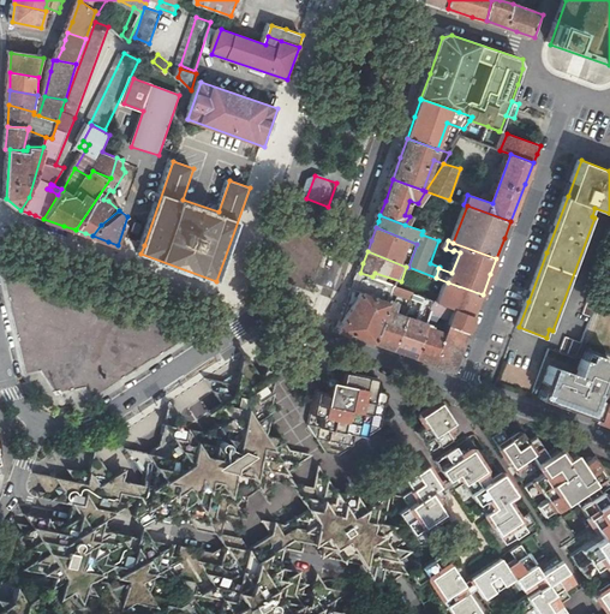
[(396,286),(372,276),(360,273),(352,294),(341,327),(339,331),(376,343),(387,311),(390,303),(366,294),(369,286),(393,294),(396,286)]
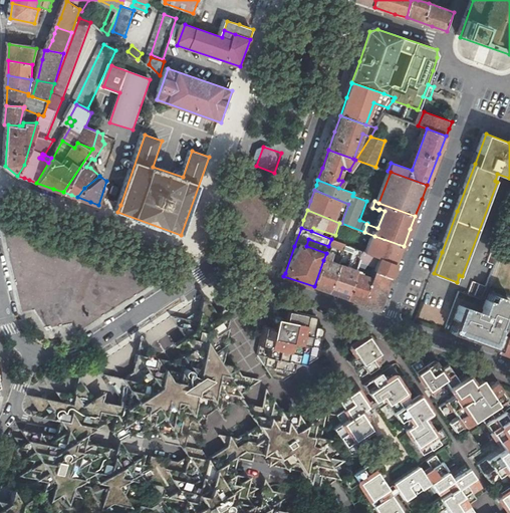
[(367,253),(379,257),(397,264),(401,254),(404,246),(374,236),(367,253)]
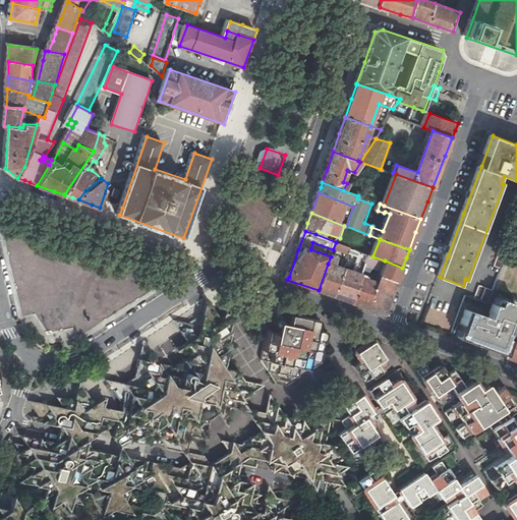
[(350,255),(352,248),(340,245),(339,252),(350,255)]
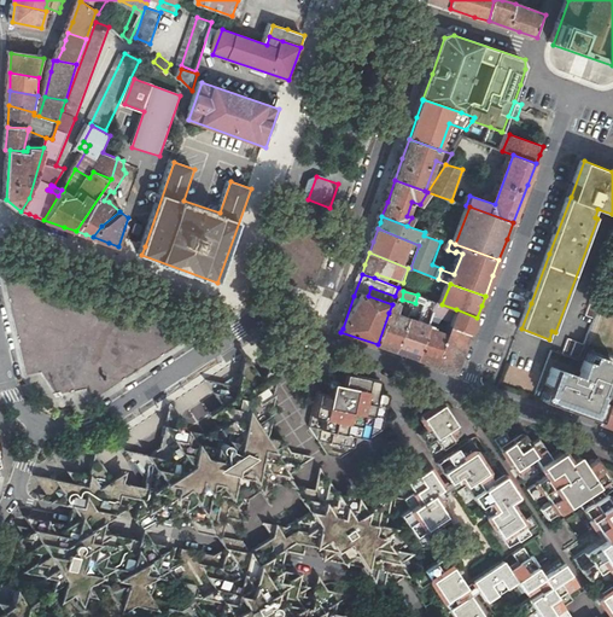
[(589,315),(596,319),(602,304),(608,307),(611,298),(597,294),(589,315)]
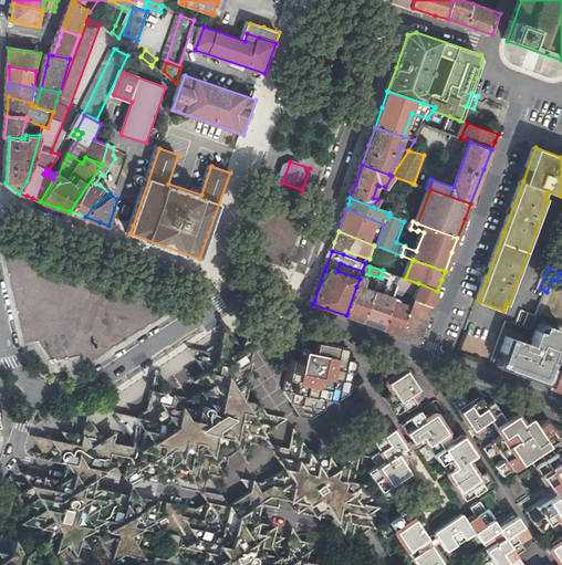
[(386,295),(394,297),(397,286),(401,276),(393,274),(386,295)]
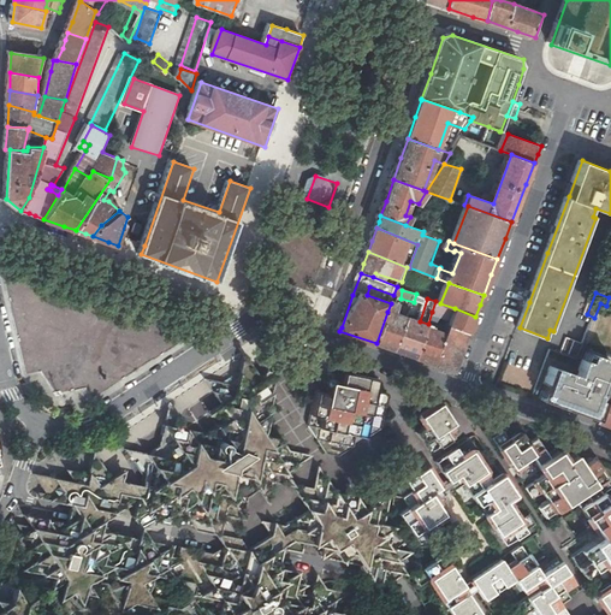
[(387,312),(395,314),(399,302),(392,300),(391,303),(387,312)]
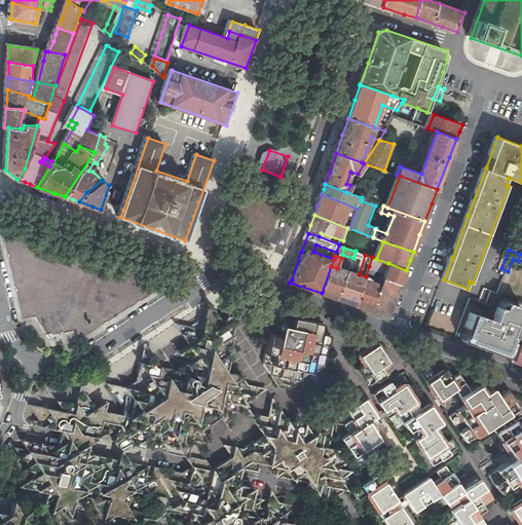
[(369,266),(385,271),(388,263),(376,259),(372,257),(369,266)]
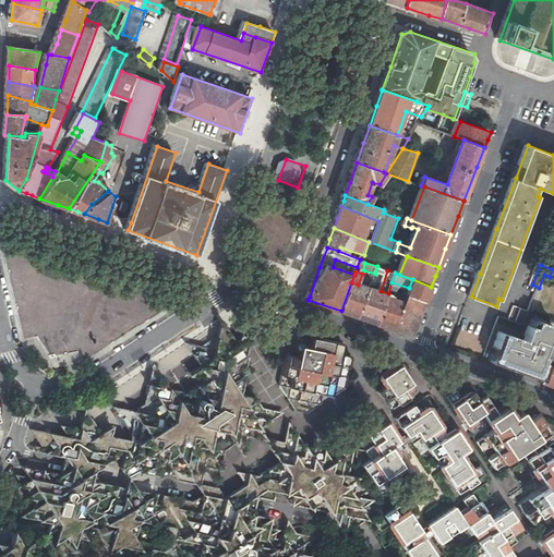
[(409,288),(405,302),(396,330),(412,336),(419,318),(428,294),(431,287),(412,279),(409,288)]
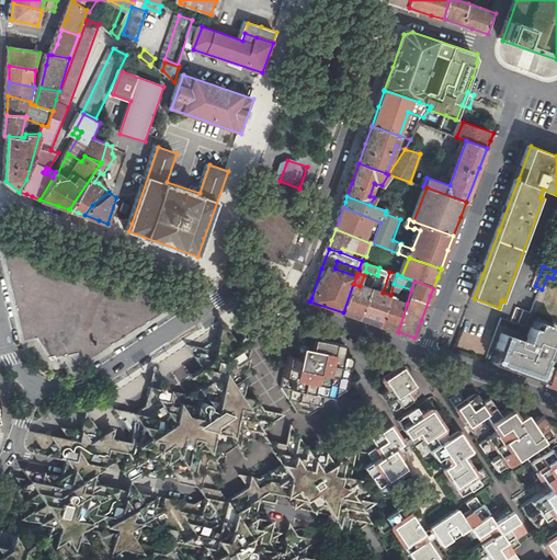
[(361,319),(371,290),(360,286),(353,284),(343,312),(353,317),(361,319)]
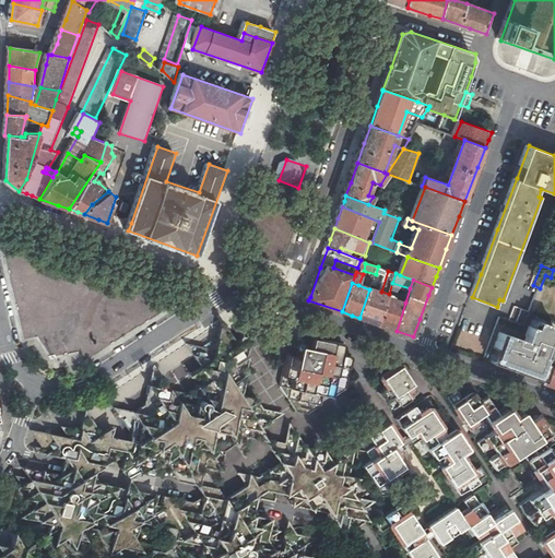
[(378,324),(388,296),(389,294),(381,292),(369,287),(369,289),(359,318),(370,322),(378,324)]
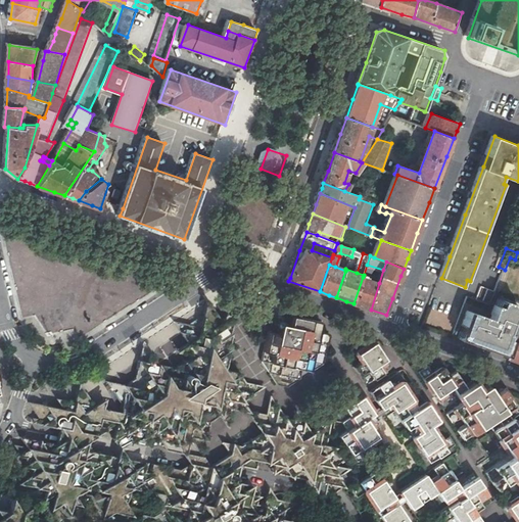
[(379,283),(363,277),(354,303),(364,306),(371,310),(379,283)]
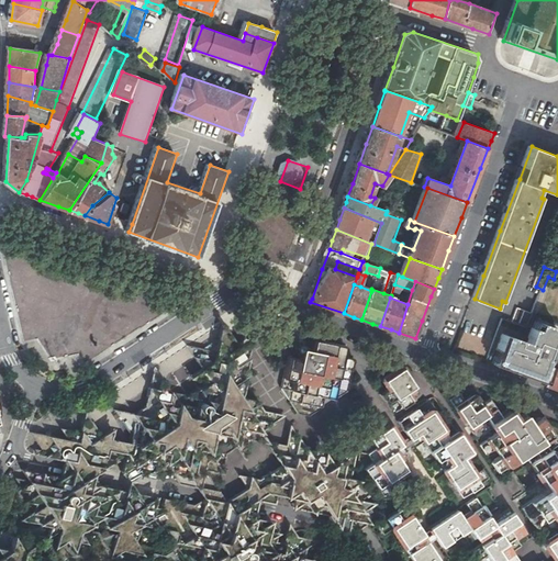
[(521,307),(515,321),(529,326),(534,313),(521,307)]
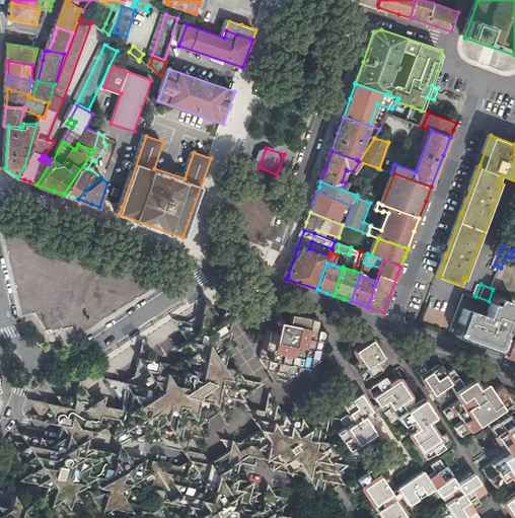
[(144,340),(136,376),(126,383),(107,379),(122,401),(120,409),(104,405),(106,395),(95,402),(81,380),(76,399),(58,395),(64,405),(30,398),(41,416),(35,419),(62,426),(59,441),(22,433),(28,444),(16,441),(22,450),(9,459),(17,461),(16,472),(28,464),(34,465),(33,473),(21,481),(49,487),(47,497),(55,498),(53,504),(54,505),(54,508),(65,501),(73,512),(75,503),(85,504),(78,492),(97,479),(103,489),(112,491),(106,517),(108,517),(120,511),(138,514),(130,503),(134,487),(167,494),(173,505),(191,508),(188,517),(290,517),(285,508),(296,501),(278,497),(270,485),(265,504),(259,502),(261,493),(253,483),(236,478),(239,463),(256,466),(259,458),(274,461),(272,470),(307,477),(322,501),(326,482),(346,486),(338,473),(348,466),(330,462),(335,444),(325,443),(330,416),(309,430),(294,409),(292,418),(285,417),(275,400),(271,395),(270,393),(266,413),(249,409),(244,399),(265,385),(247,380),(227,350),(238,342),(229,340),(234,312),(223,319),(208,298),(202,324),(175,319),(189,342),(177,350),(195,353),(176,365),(159,362),(144,340)]
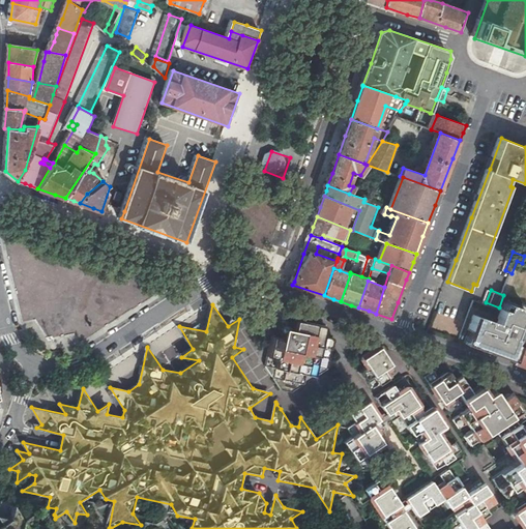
[(520,324),(517,332),(525,335),(525,318),(523,325),(520,324)]
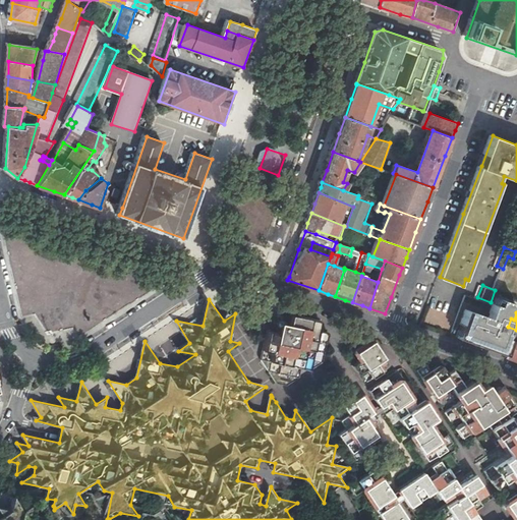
[(293,315),(291,326),(300,328),(302,319),(293,315)]
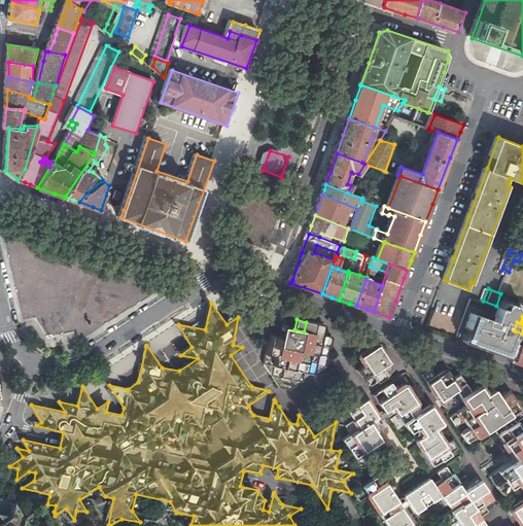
[(478,348),(502,356),(513,360),(521,340),(522,337),(522,334),(514,330),(494,324),(487,321),(478,348)]
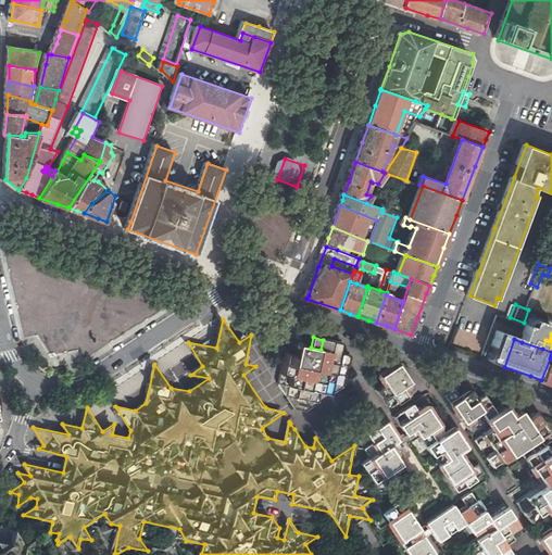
[(345,343),(323,340),(321,350),(311,348),(304,347),(303,342),(299,341),(298,342),(296,345),(297,349),(300,350),(298,355),(288,353),(281,385),(298,410),(309,412),(347,388),(353,356),(342,354),(345,343)]
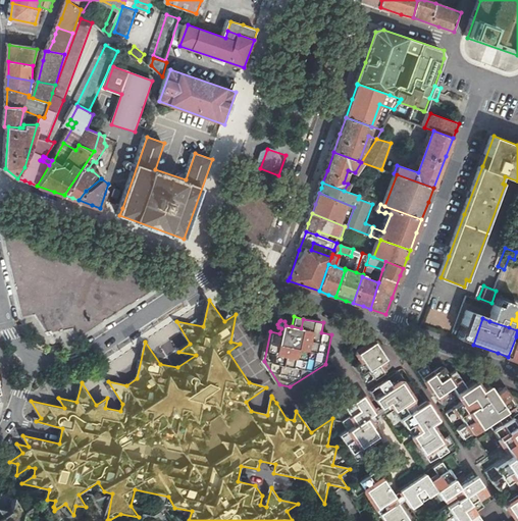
[(517,336),(516,336),(508,357),(517,360),(517,336)]
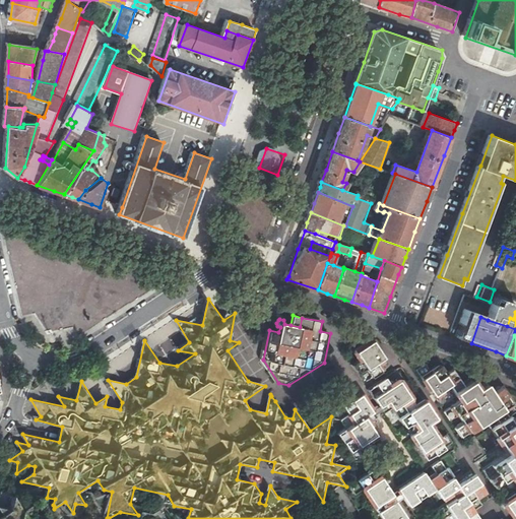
[(361,360),(352,366),(365,384),(383,373),(377,364),(386,359),(374,340),(356,351),(361,360)]
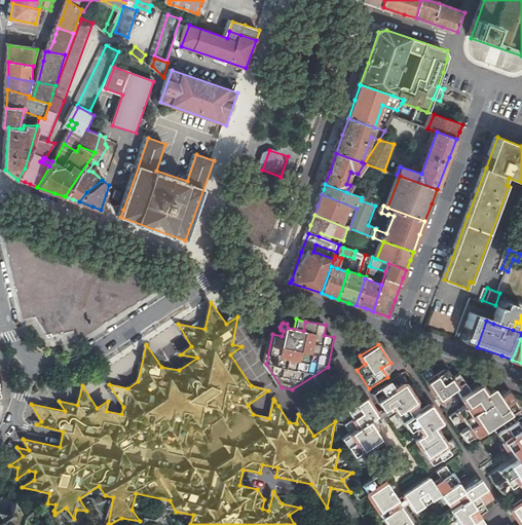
[(435,391),(441,401),(456,390),(467,406),(451,416),(458,427),(467,421),(470,427),(461,434),(469,443),(493,426),(499,436),(518,423),(521,421),(521,411),(508,390),(500,396),(494,388),(494,387),(485,394),(482,388),(480,386),(472,390),(460,373),(452,378),(446,370),(438,375),(433,368),(422,374),(434,391),(435,391)]
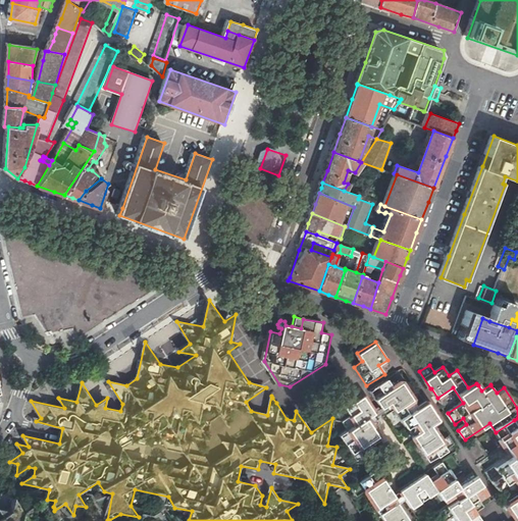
[(390,380),(371,393),(383,410),(385,409),(392,405),(408,429),(409,430),(409,429),(417,425),(421,431),(413,436),(431,463),(457,446),(450,435),(442,440),(432,426),(439,421),(441,421),(428,402),(428,403),(419,408),(403,382),(395,387),(390,380)]
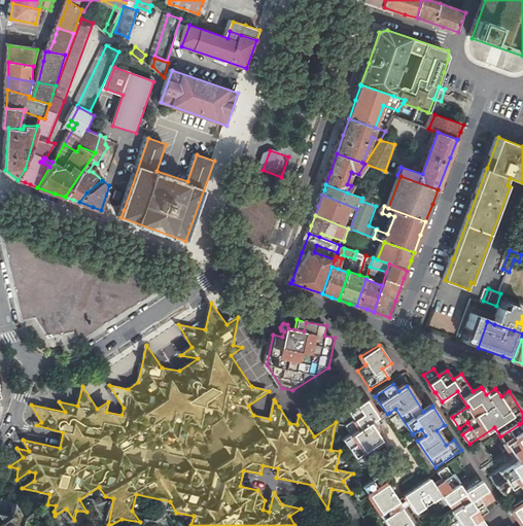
[(373,461),(373,460),(367,452),(382,442),(383,442),(372,424),(376,421),(380,419),(380,418),(368,400),(349,413),(350,414),(355,421),(347,426),(352,434),(344,441),(362,467),(373,461)]
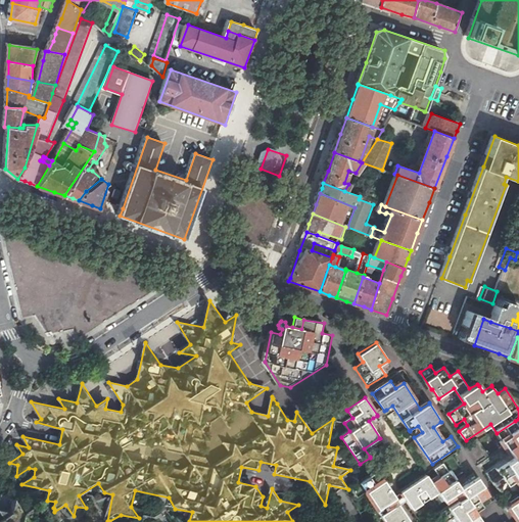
[(518,425),(515,421),(497,433),(512,457),(487,473),(500,492),(517,481),(518,483),(518,500),(510,507),(518,519),(518,425)]
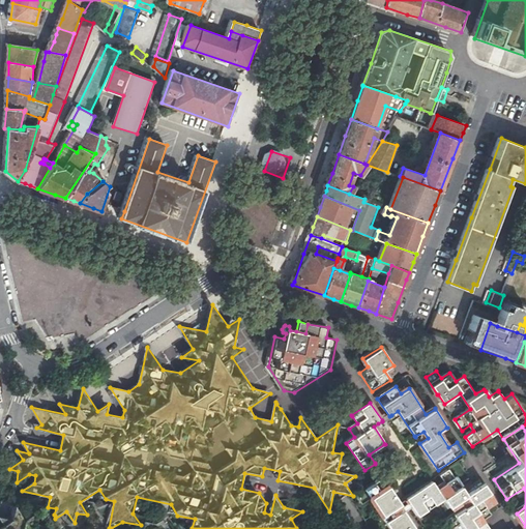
[(408,499),(414,509),(419,518),(445,501),(450,508),(450,509),(468,498),(470,501),(471,504),(446,521),(451,528),(458,528),(462,526),(463,528),(491,528),(487,522),(495,517),(490,507),(498,502),(486,483),(468,495),(451,469),(441,476),(446,485),(439,489),(434,481),(407,498),(408,499)]
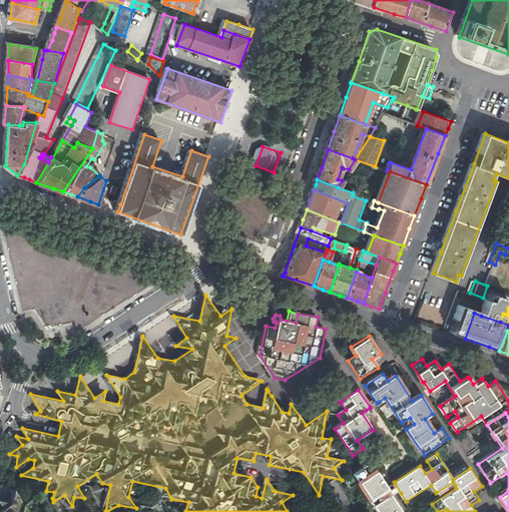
[(405,511),(395,497),(388,486),(379,472),(372,462),(346,480),(353,490),(361,485),(378,511),(405,511)]
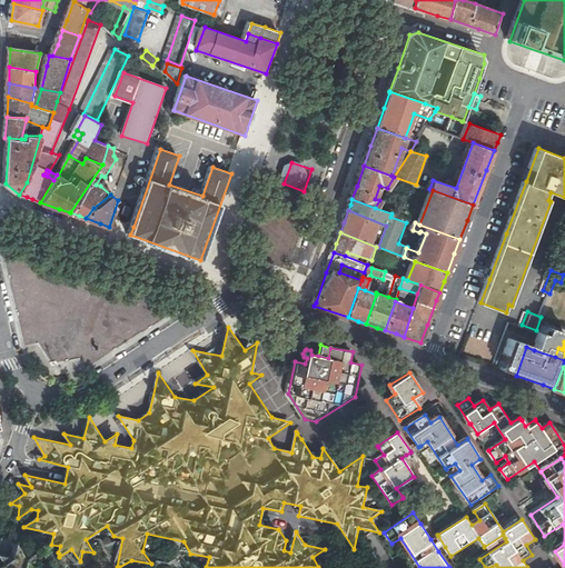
[(57,567),(43,564),(46,549),(28,559),(17,544),(13,557),(1,555),(0,552),(0,567),(57,567)]
